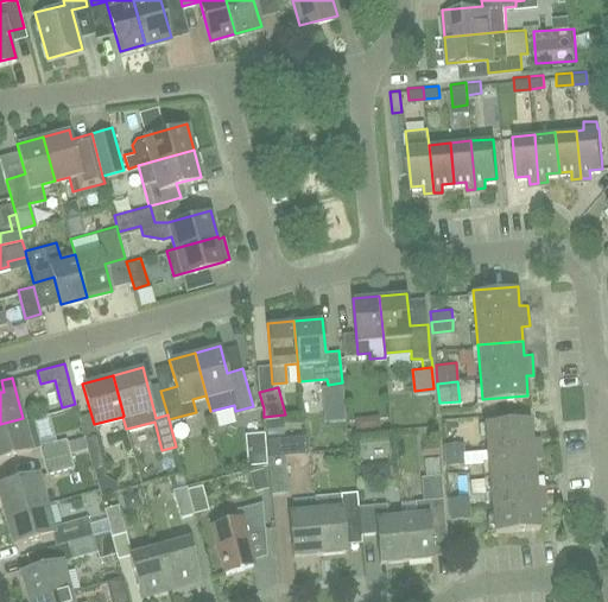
[(324,391),(308,392),(309,409),(325,407),(324,391)]
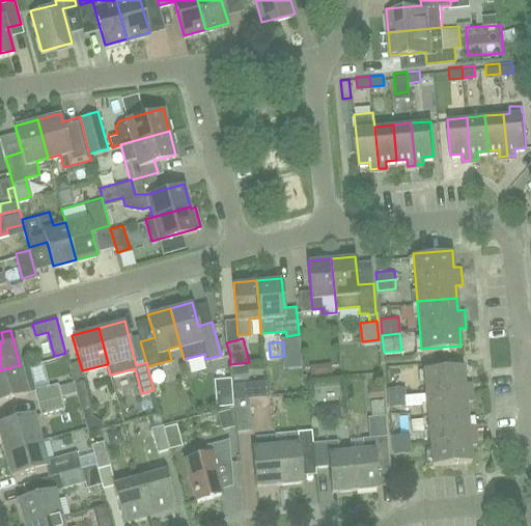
[(337,381),(337,363),(314,364),(315,382),(337,381)]
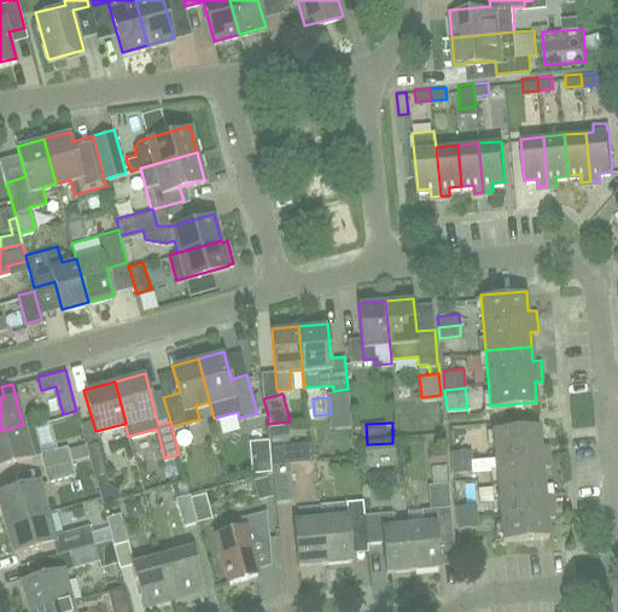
[(493,427),(497,483),(543,479),(542,465),(551,464),(548,443),(540,443),(538,424),(493,427)]
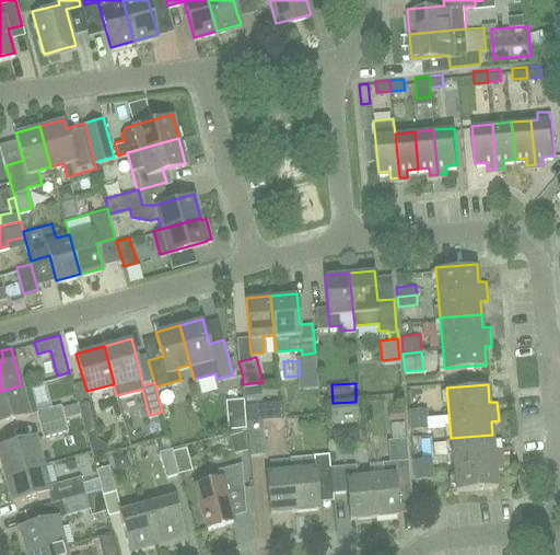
[(0,420),(28,413),(21,385),(0,391),(0,420)]
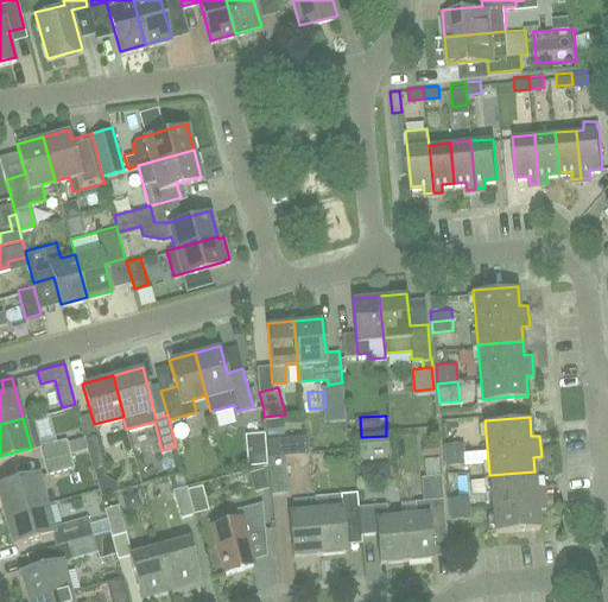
[(86,437),(87,445),(93,467),(107,463),(99,433),(86,437)]
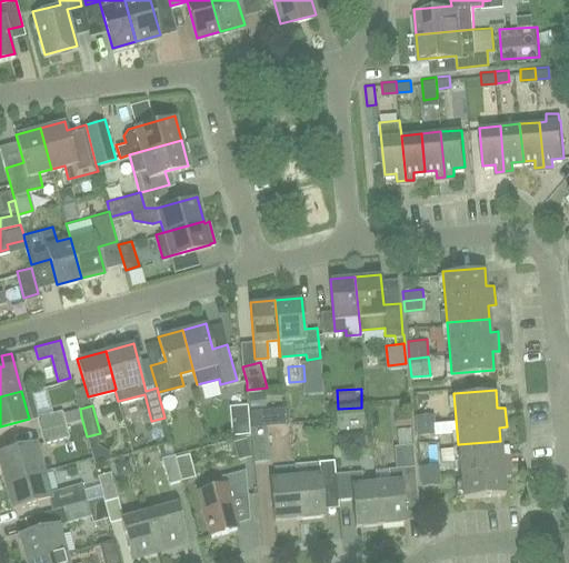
[(69,434),(62,411),(61,408),(36,414),(43,441),(69,434)]
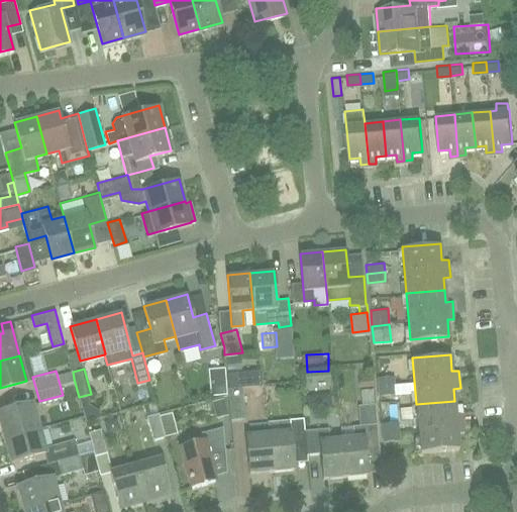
[(234,381),(245,381),(247,420),(270,419),(268,372),(234,373),(234,381)]
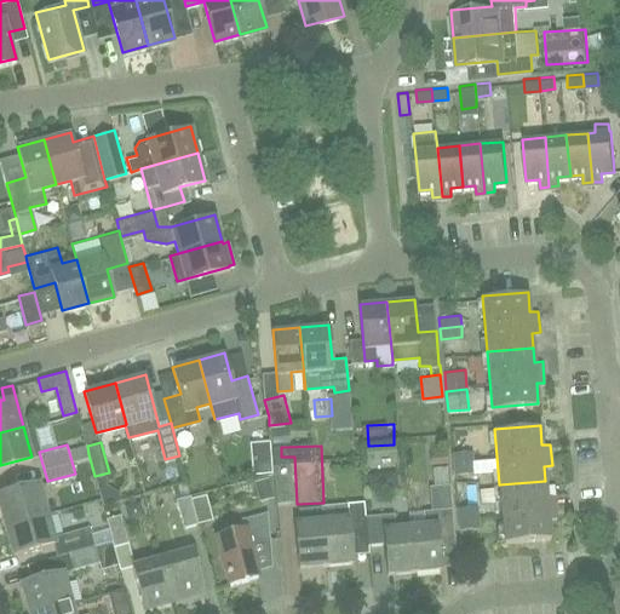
[(454,471),(475,470),(472,448),(452,449),(454,471)]
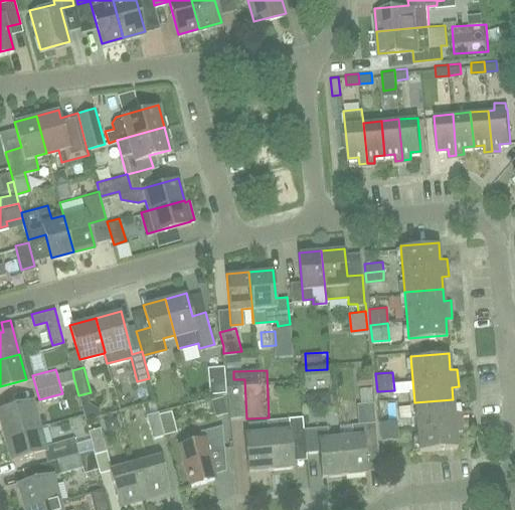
[(268,383),(269,399),(282,398),(281,382),(268,383)]
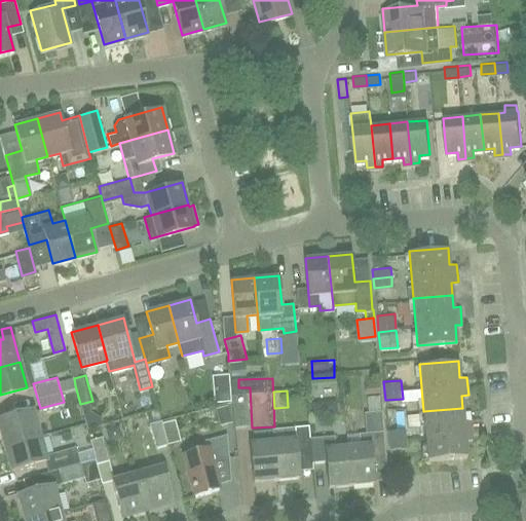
[(235,424),(249,423),(246,392),(231,393),(235,424)]
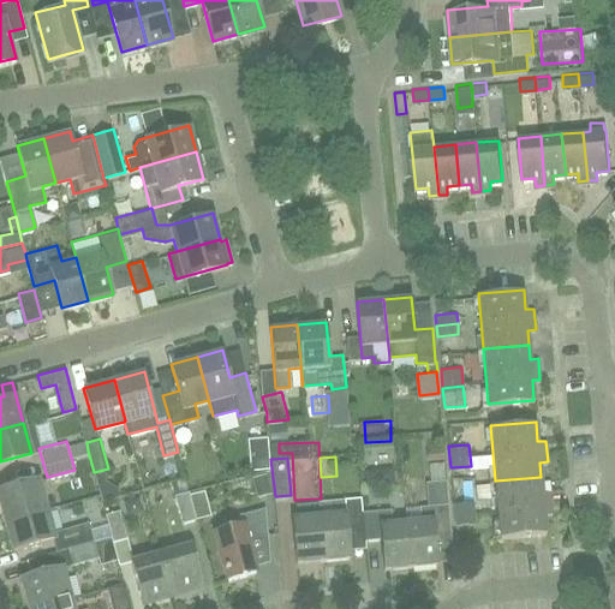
[(171,479),(174,493),(181,520),(196,517),(184,476),(171,479)]
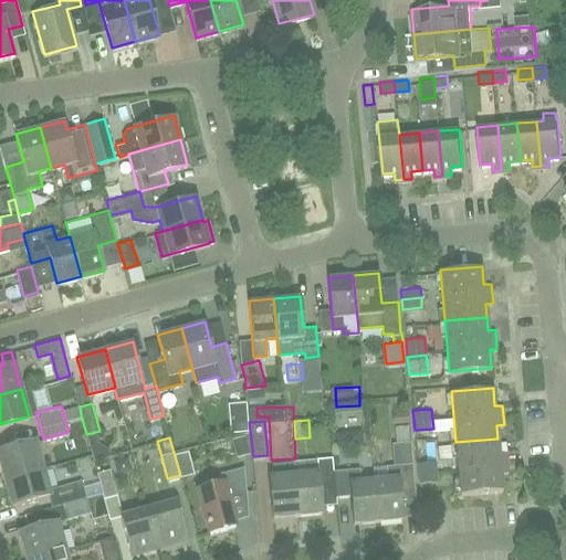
[(0,462),(4,476),(42,466),(35,439),(0,447),(0,462)]
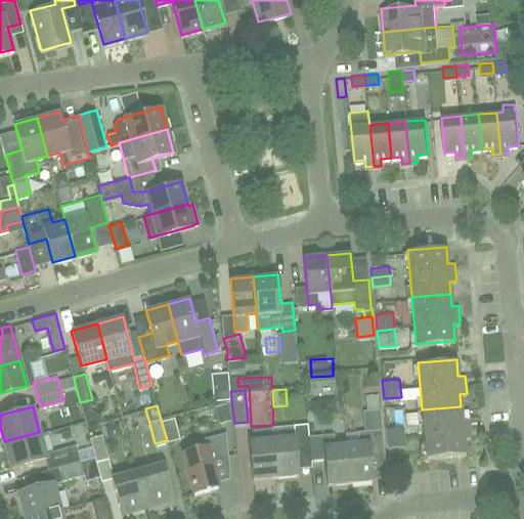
[(424,433),(425,444),(426,457),(466,452),(464,440),(464,436),(470,436),(470,429),(469,418),(462,419),(461,406),(422,409),(424,433)]
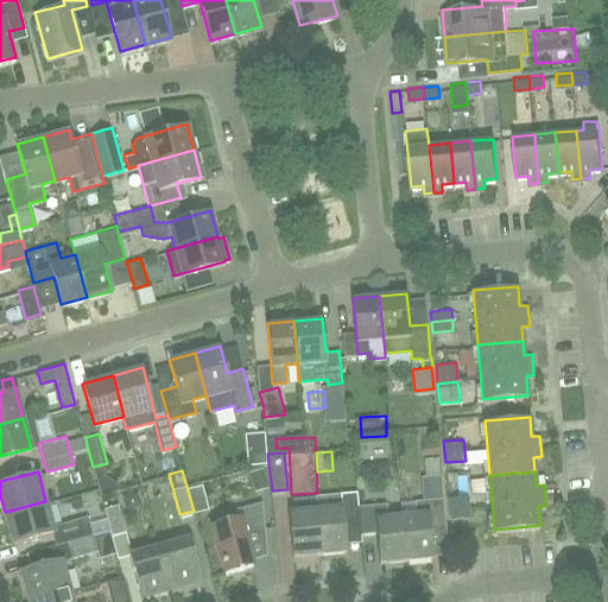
[(360,518),(358,504),(356,489),(340,490),(341,505),(315,507),(320,552),(346,550),(343,519),(360,518)]
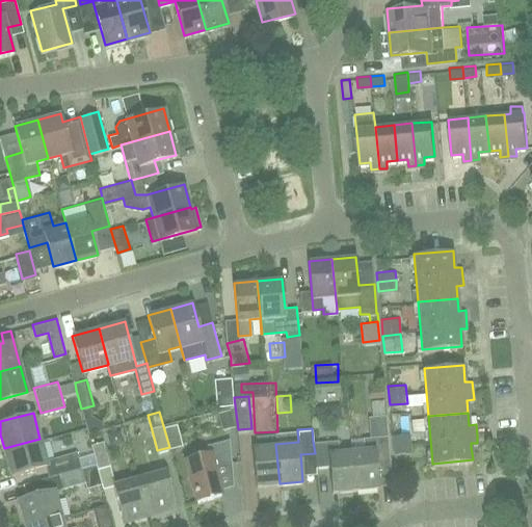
[(393,452),(410,451),(409,431),(392,433),(393,452)]
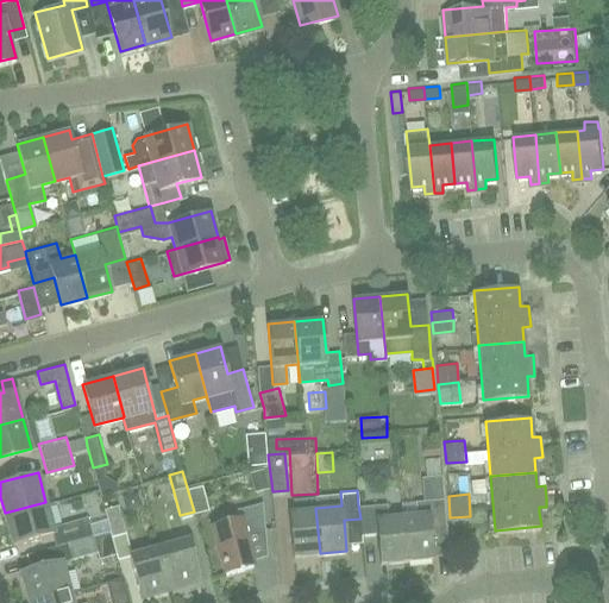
[(431,527),(446,526),(444,496),(415,500),(416,514),(402,515),(407,559),(433,557),(431,527)]
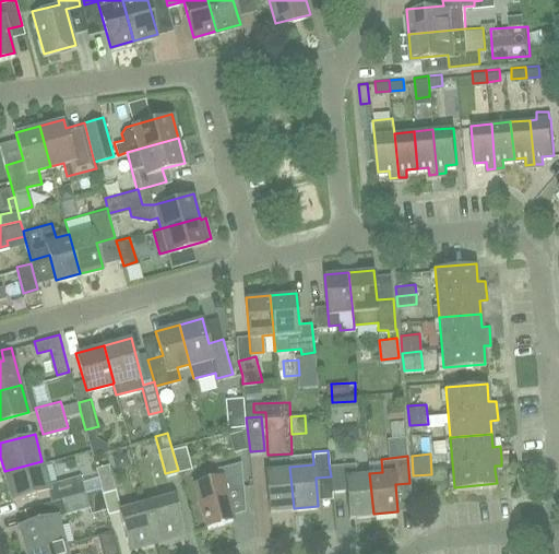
[(224,490),(244,484),(241,460),(217,467),(219,475),(195,482),(206,526),(233,519),(224,490)]
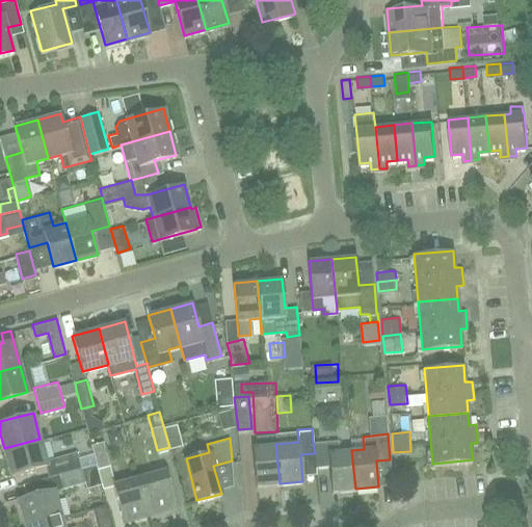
[(40,439),(4,448),(10,474),(47,465),(40,439)]
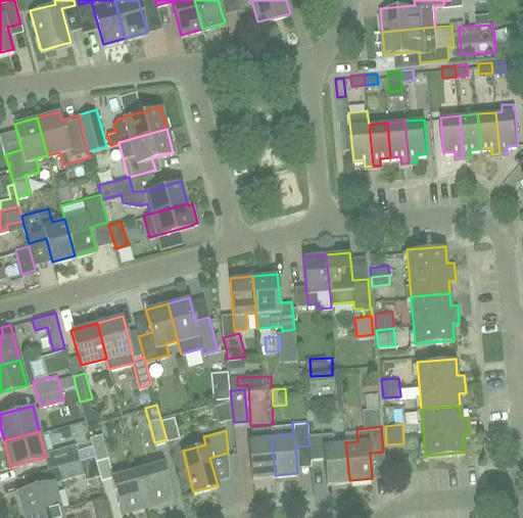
[(349,480),(345,442),(333,443),(332,431),(307,433),(310,445),(311,458),(324,457),(326,482),(349,480)]
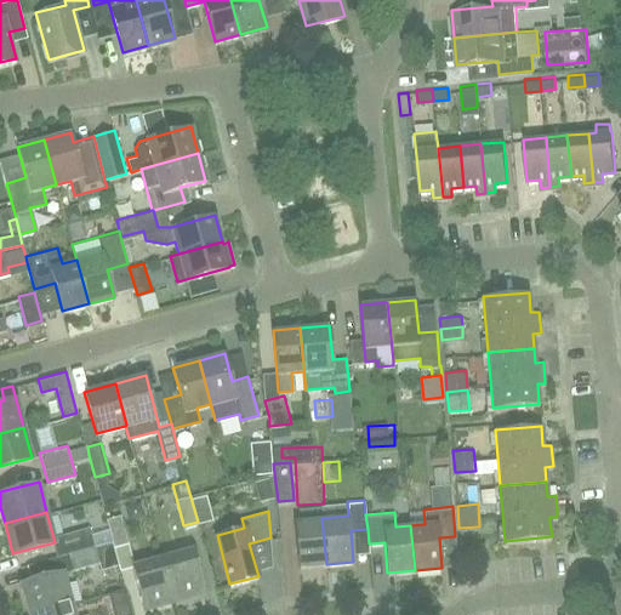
[(114,545),(127,541),(120,513),(106,517),(114,545)]
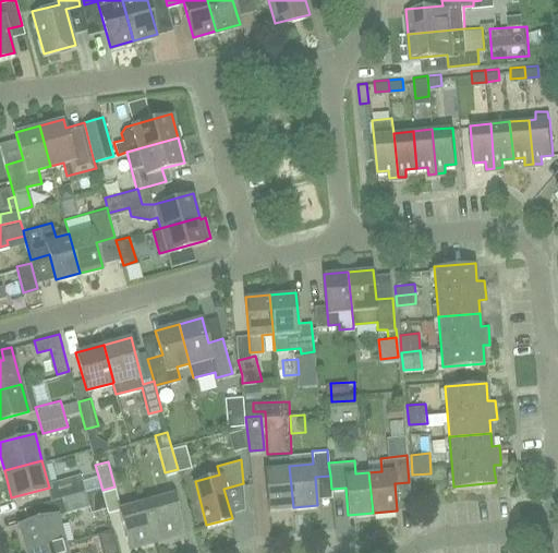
[(293,507),(289,466),(265,468),(269,509),(293,507)]
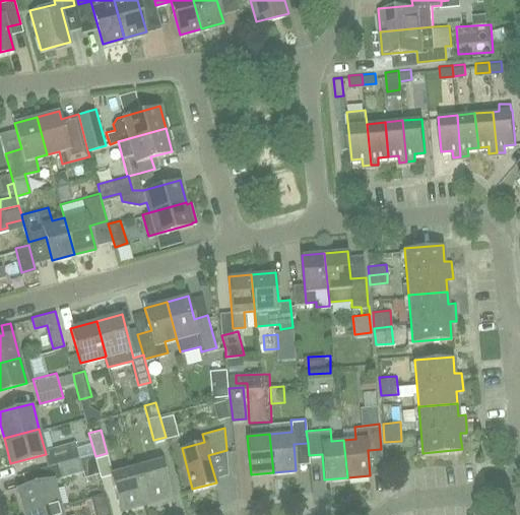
[(84,476),(100,472),(93,452),(79,456),(76,444),(52,451),(60,477),(82,470),(84,476)]
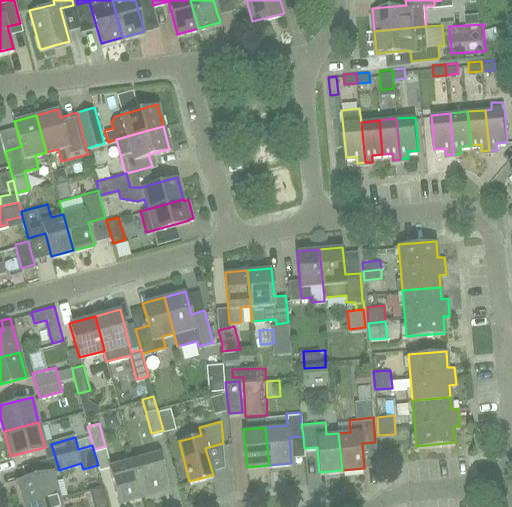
[(143,494),(168,487),(159,452),(134,459),(143,494)]
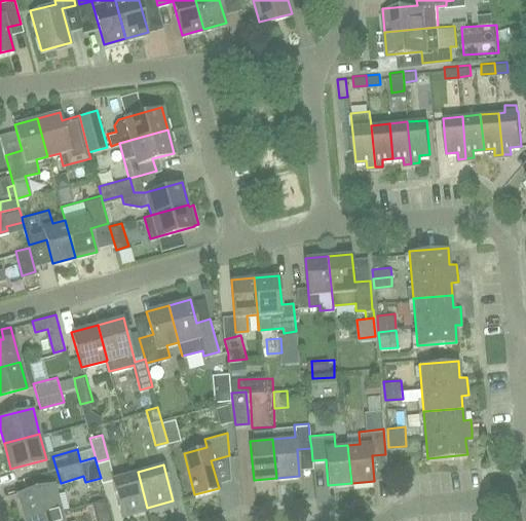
[(147,508),(138,472),(112,479),(121,514),(147,508)]
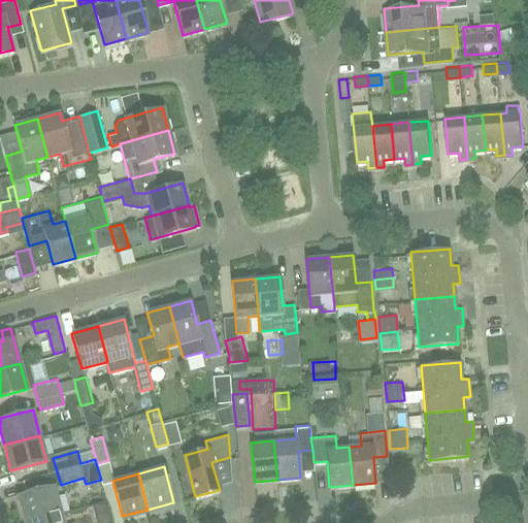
[(232,482),(235,502),(245,501),(242,481),(232,482)]
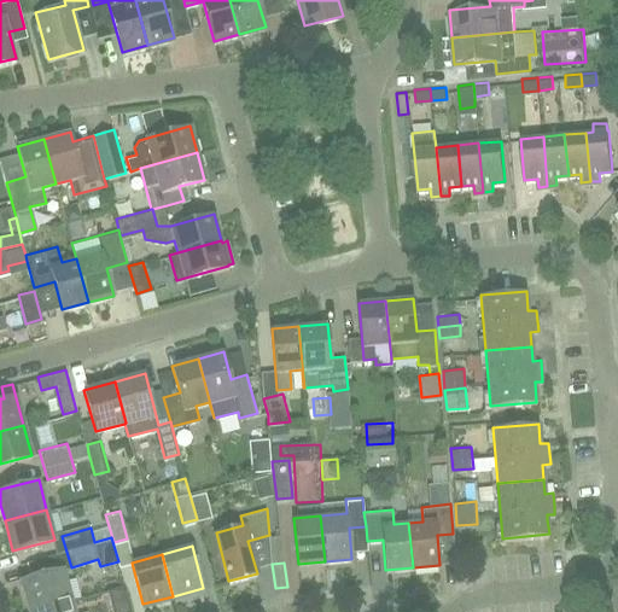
[(29,610),(70,599),(62,567),(21,580),(29,610)]
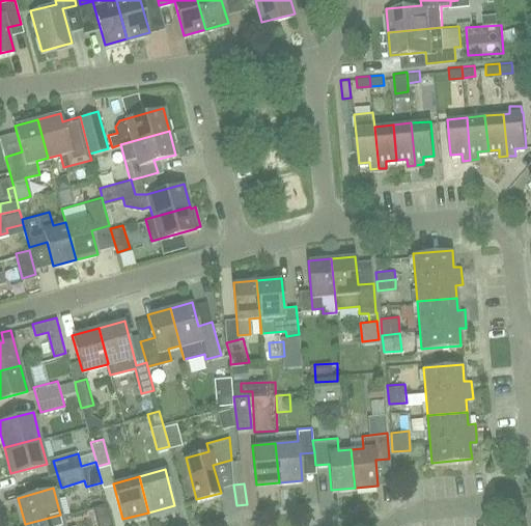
[(98,525),(113,525),(107,502),(92,506),(98,525)]
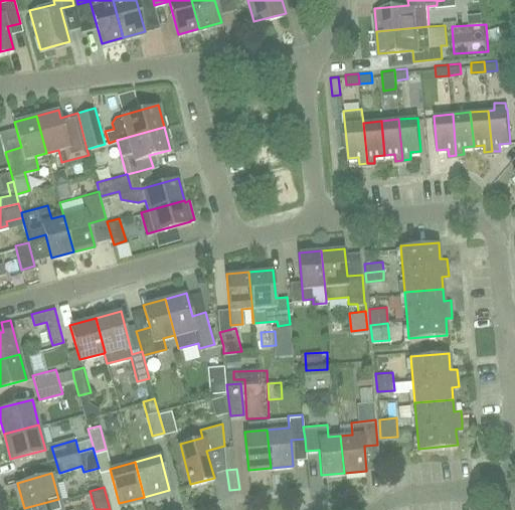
[(61,509),(58,499),(24,508),(24,509),(72,509),(72,508),(66,509),(61,509)]
